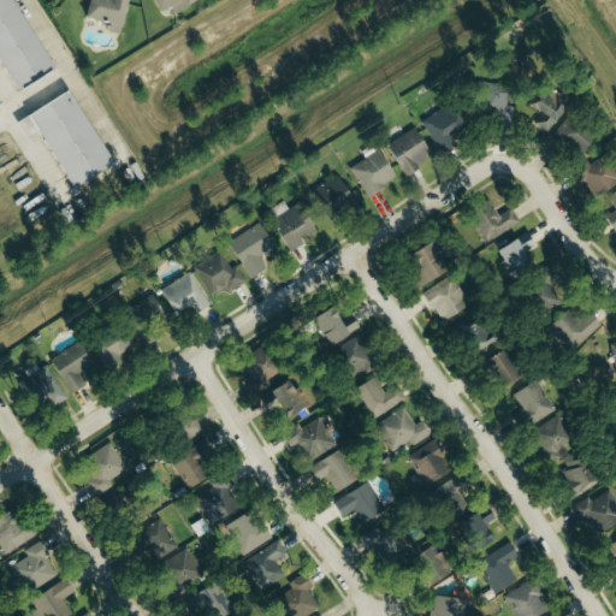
[(0,0),(0,70),(12,92),(51,70),(11,0),(0,0)]
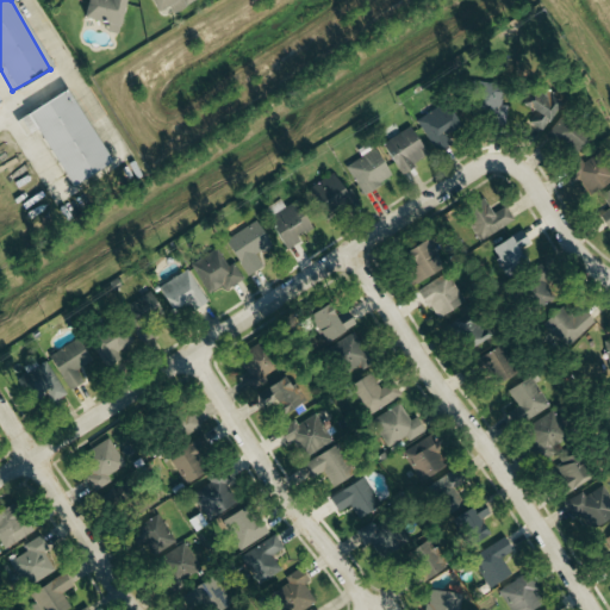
[(86,0),(82,18),(107,24),(105,31),(117,33),(124,0),(86,0)]
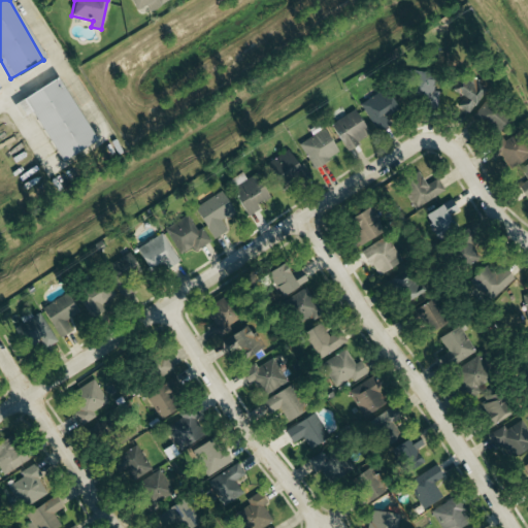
[(145,4),(150,12),(169,0),(128,0),(135,10),(145,4)]
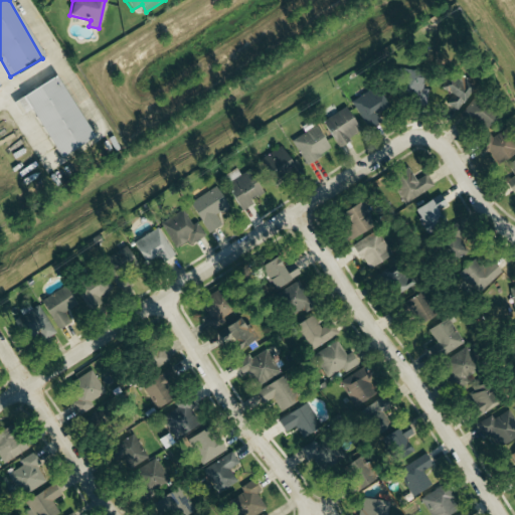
[(425,102),(424,69),(403,70),(404,102),(425,102)]
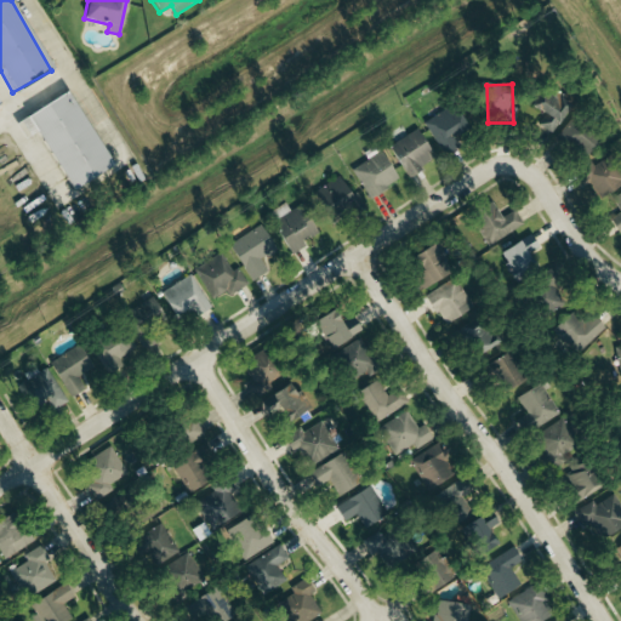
[(543,117),(537,125),(551,134),(571,103),(546,86),(531,108),(543,117)]
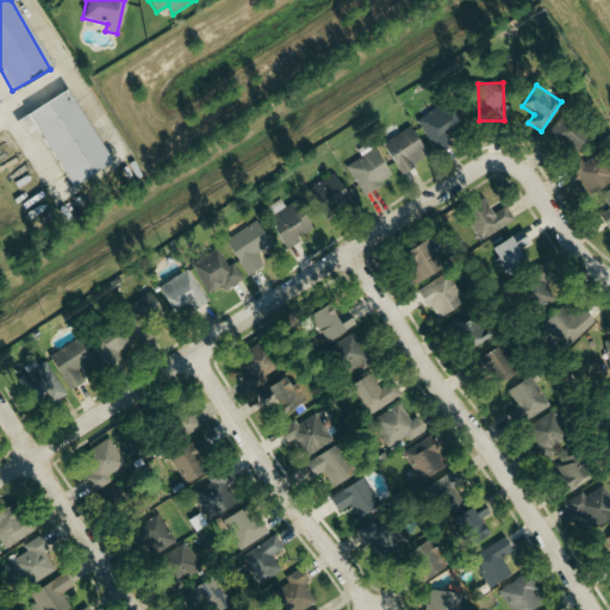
[(110,163),(66,89),(25,113),(69,188),(110,163)]
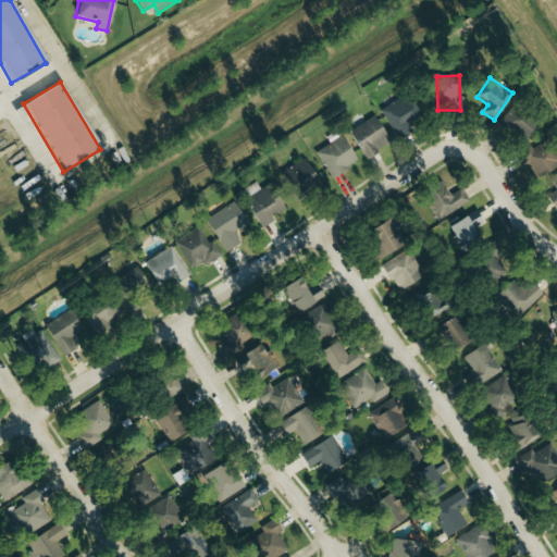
[(395,139),(410,133),(406,121),(417,116),(409,96),(382,108),(395,139)]
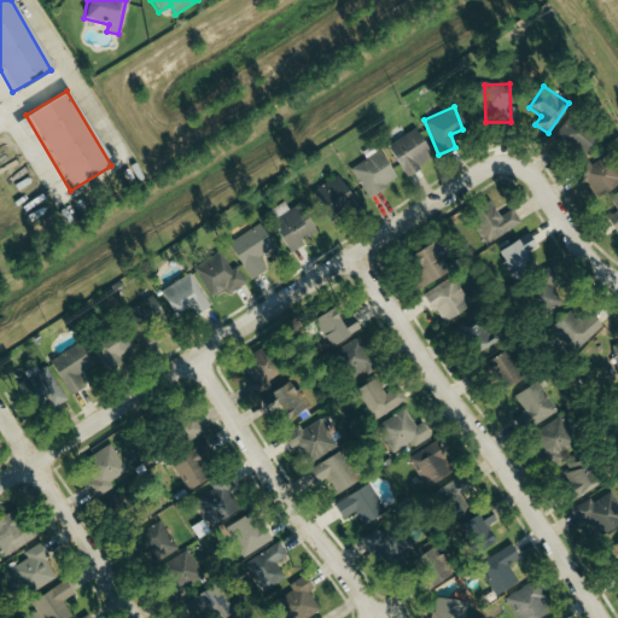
[(554,136),(582,157),(594,140),(567,120),(554,136)]
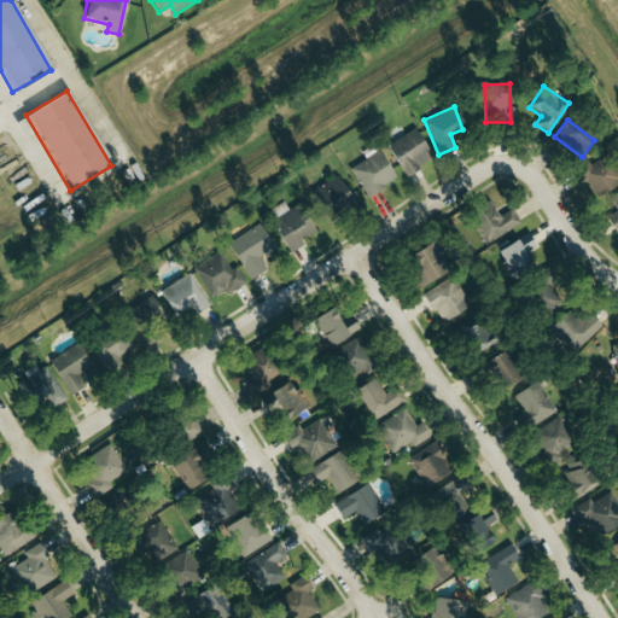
[(386,147),(406,176),(433,157),(414,128),(386,147)]
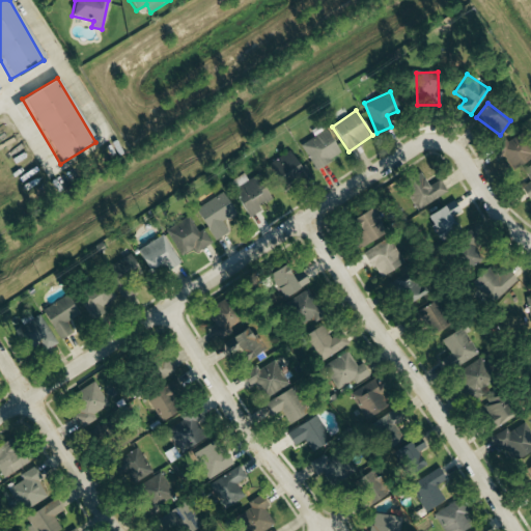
[(302,144),(316,169),(340,155),(326,130),(302,144)]
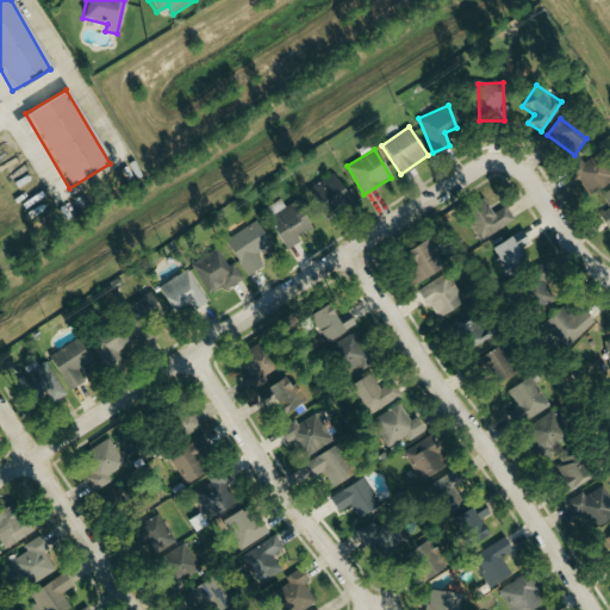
[(565,168),(573,184),(578,180),(586,195),(609,181),(609,178),(599,159),(585,167),(580,159),(565,168)]
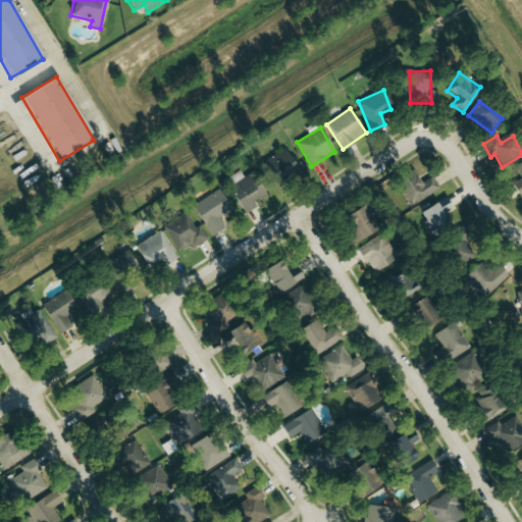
[(294,164),(285,149),(262,162),(275,185),(303,168),(300,161),(294,164)]
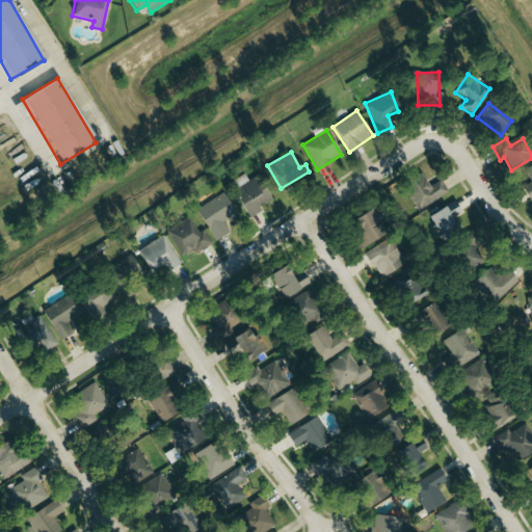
[(528,198),(531,196),(531,164),(525,168),(531,183),(523,187),(528,198)]
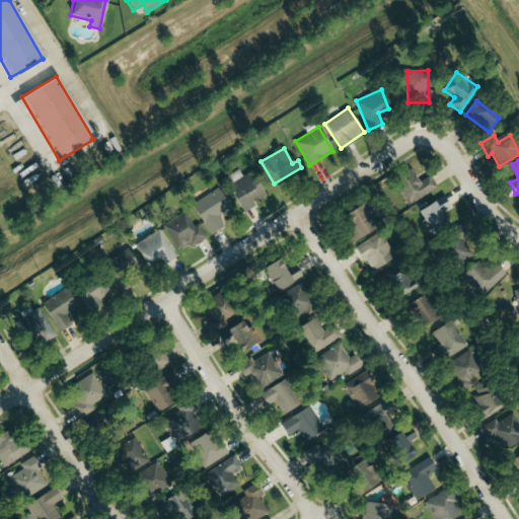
[(241,211),(266,199),(251,171),(242,176),(239,169),(224,177),(241,211)]
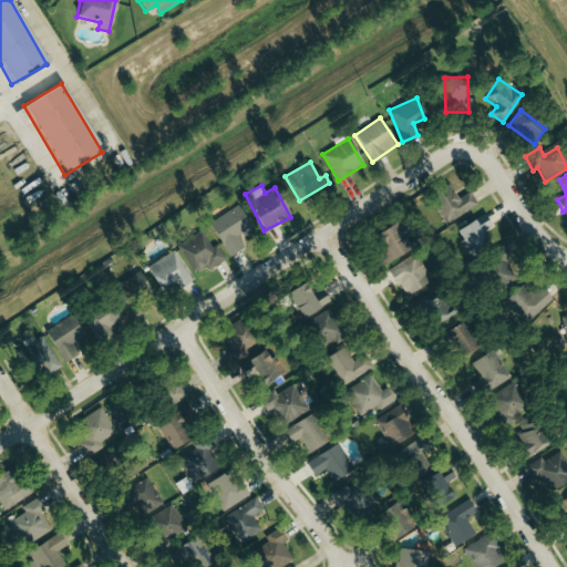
[(471,192),(456,198),(451,185),(430,195),(443,224),(478,208),(471,192)]
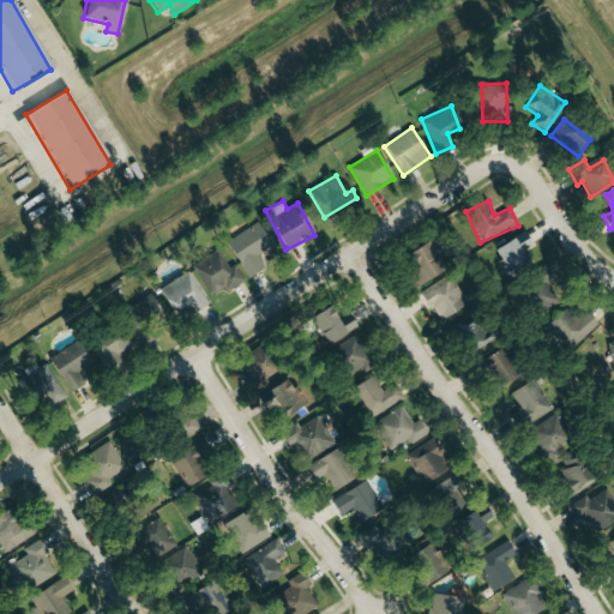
[(227,240),(245,278),(264,269),(258,257),(272,250),(260,224),(227,240)]
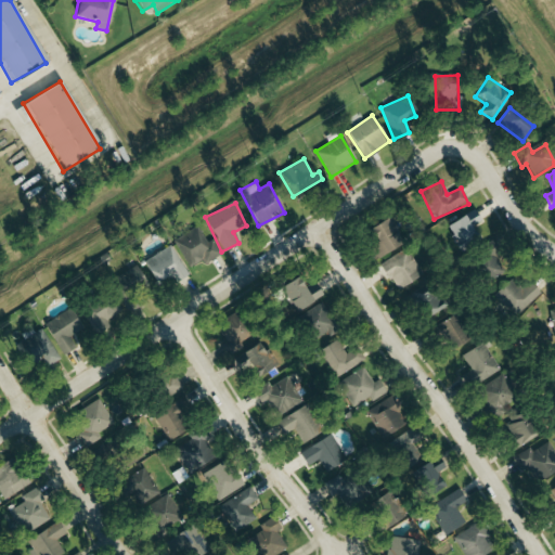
[(472,228),(481,222),(475,210),(447,226),(459,246),(476,236),(472,228)]
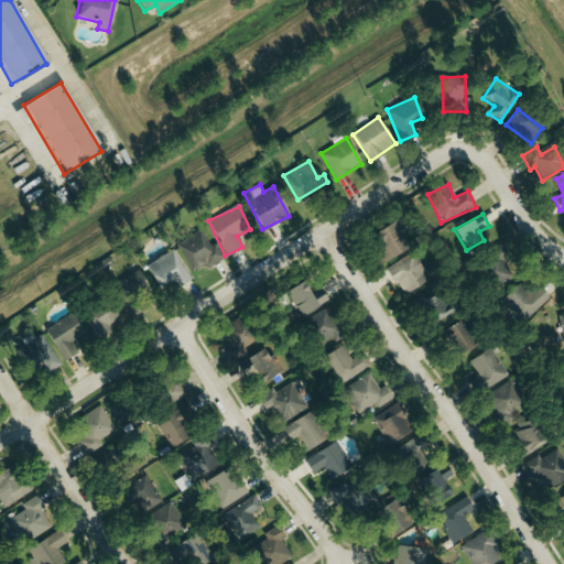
[(409,248),(394,220),(372,232),(387,260),(409,248)]
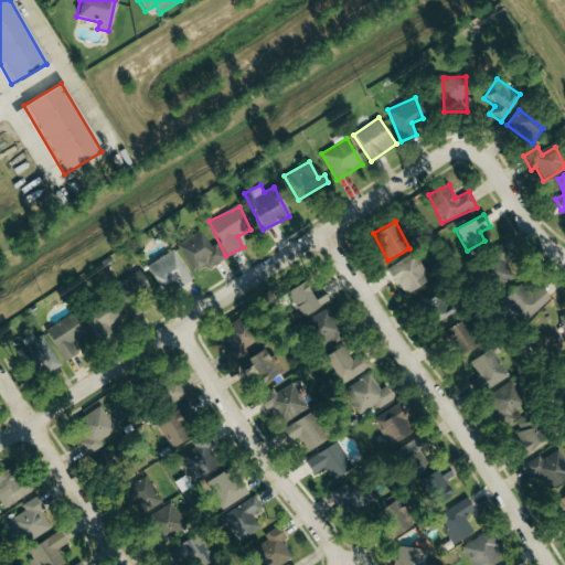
[(191,267),(200,262),(205,269),(222,259),(203,228),(177,246),(191,267)]
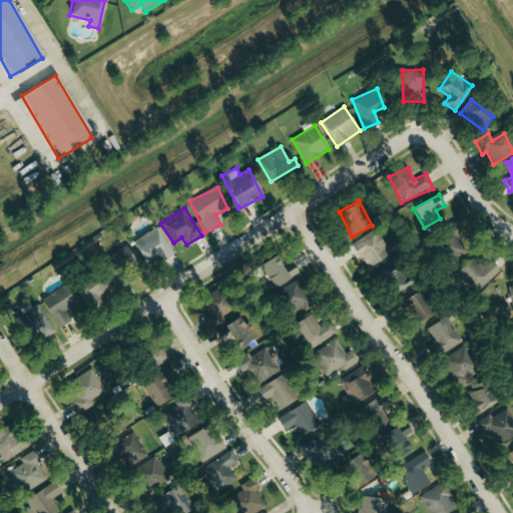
[(447,258),(464,253),(459,225),(441,229),(447,258)]
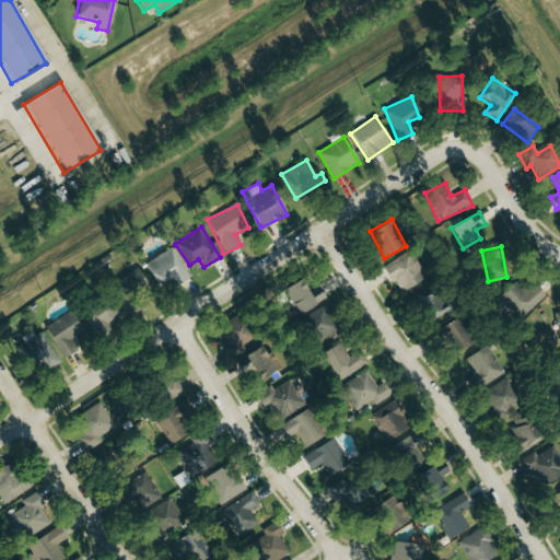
[(185,267),(172,247),(144,265),(158,284),(185,267)]
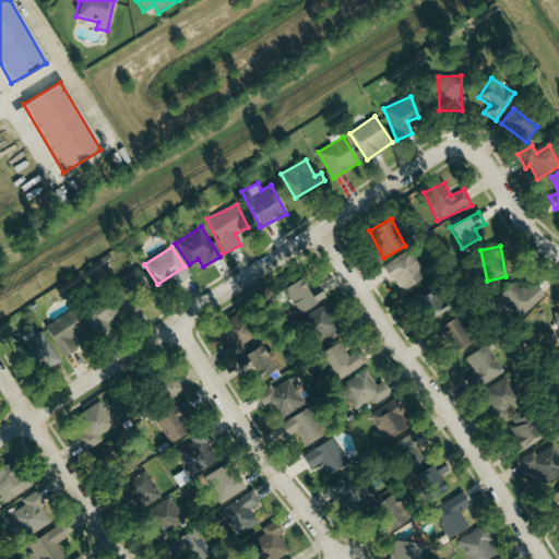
[(426,278),(412,251),(384,265),(399,293),(426,278)]
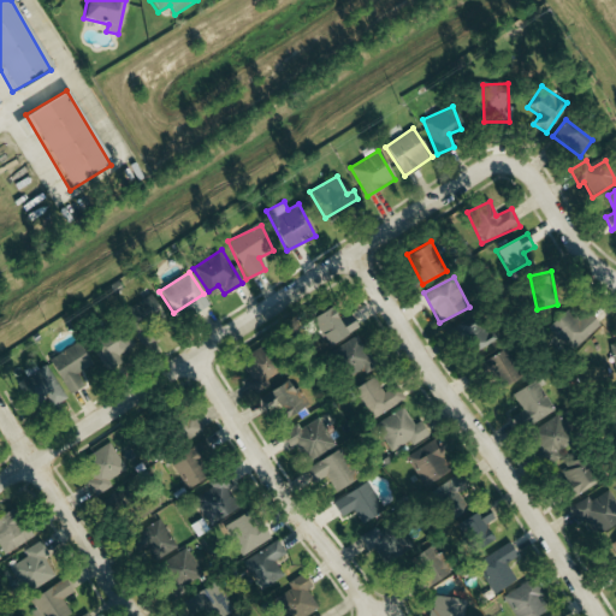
[(165,315),(153,295),(126,309),(140,330),(165,315)]
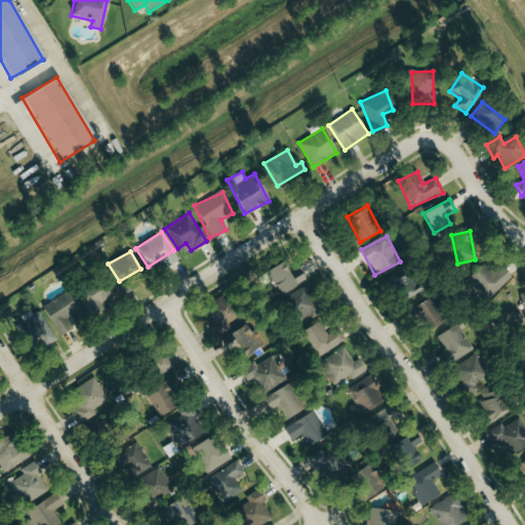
[(468,279),(487,300),(512,278),(498,263),(491,269),(485,263),(468,279)]
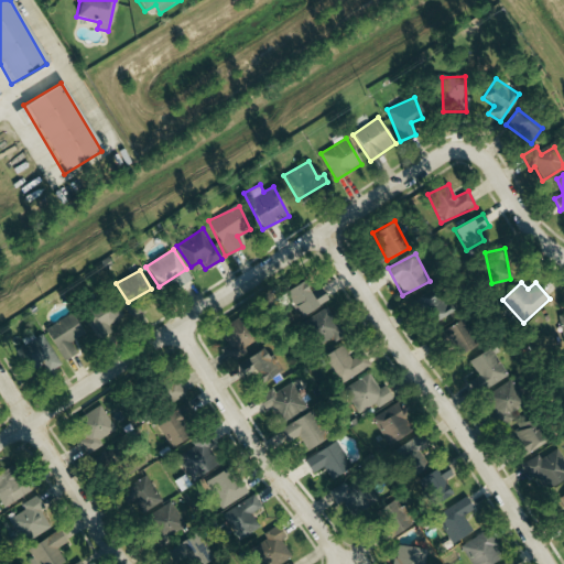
[(296,316),(328,303),(320,284),(289,297),(296,316)]
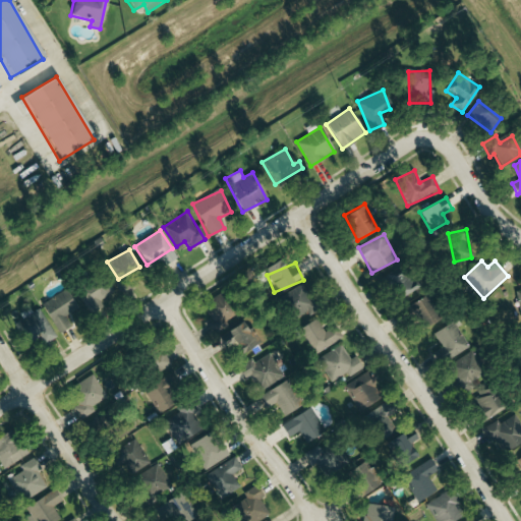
[(416,290),(404,267),(384,277),(396,300),(416,290)]
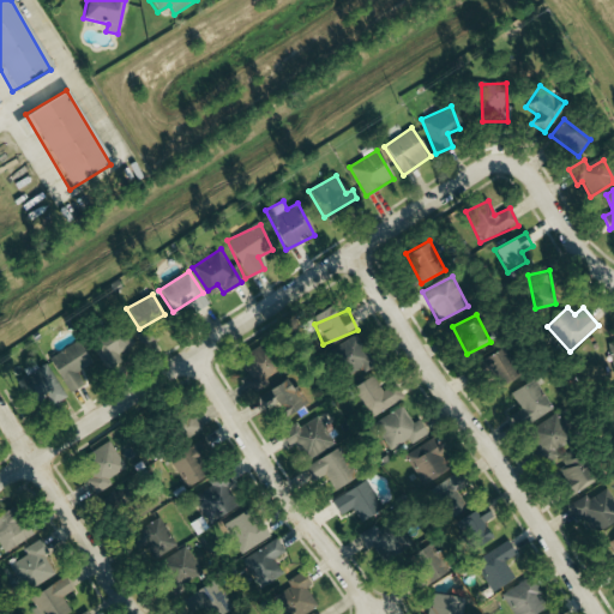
[(133,345),(118,326),(91,345),(107,366),(133,345)]
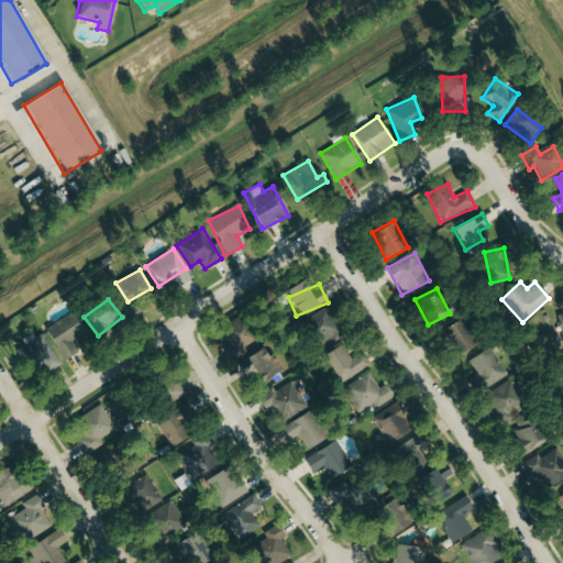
[(304,320),(317,344),(340,332),(327,307),(304,320)]
